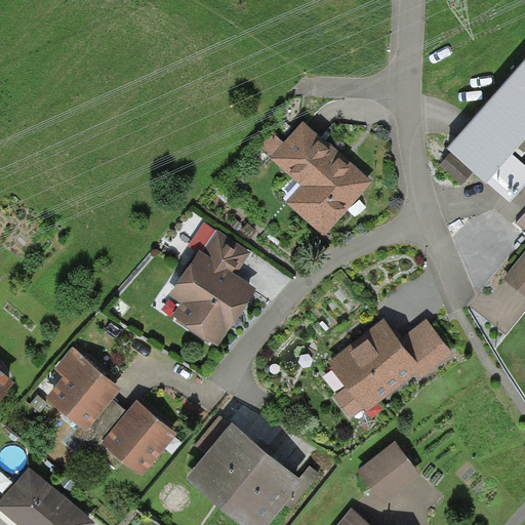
[(524,61),(448,148),(452,153),(475,171),(487,183),(488,182),(513,154),(516,150),(524,138),(524,61)]
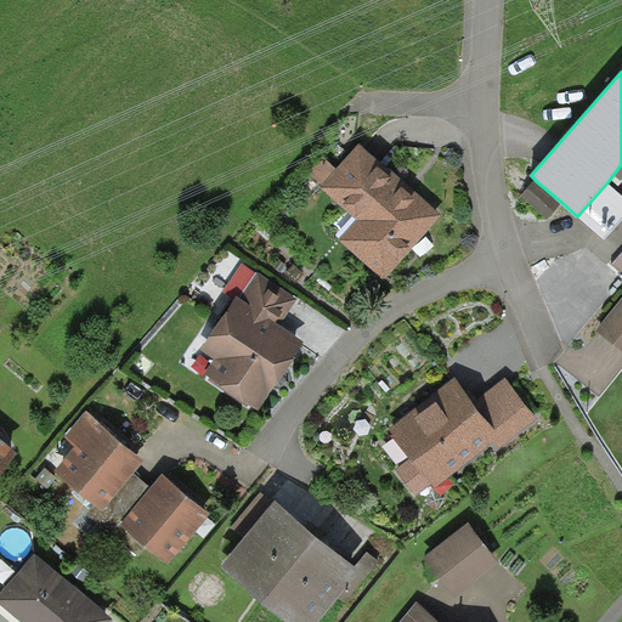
[(412,187),(360,142),(337,169),(322,184),(321,187),(357,220),(340,241),(385,281),(442,214),(412,187)]
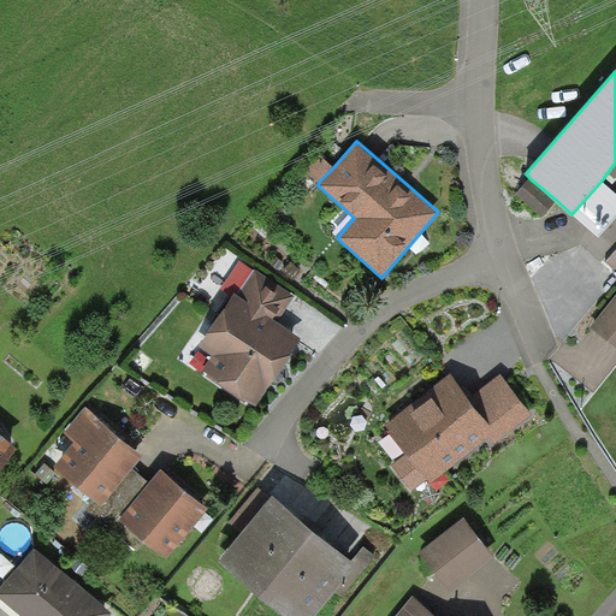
[(319,182),(333,167),(320,154),(306,170),(319,182)]
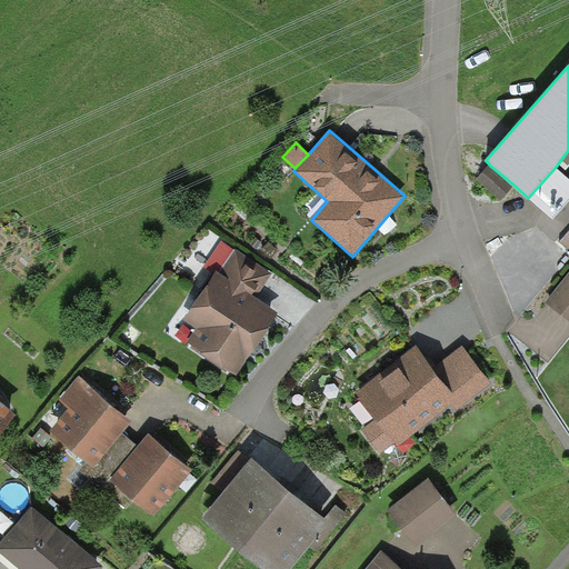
[(568,150),(559,162),(566,170),(568,166),(568,150)]
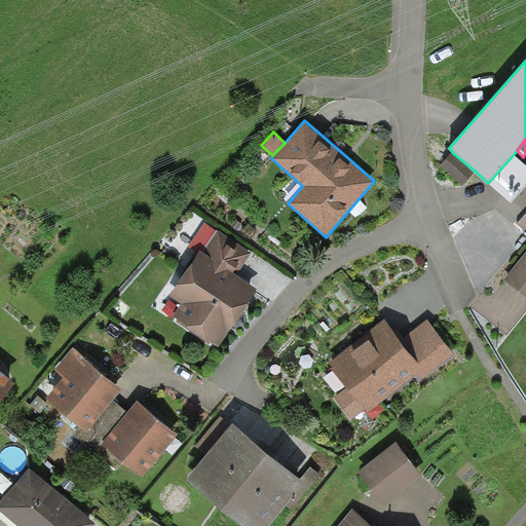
[(463,185),(476,172),(453,153),(441,165),(463,185)]
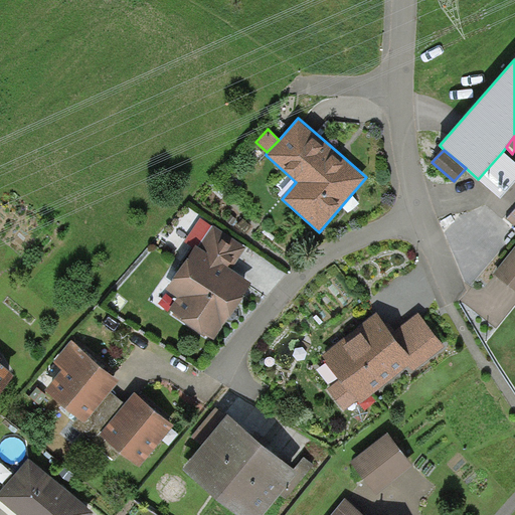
[(514,181),(514,161),(503,151),(479,178),(500,198),(514,181)]
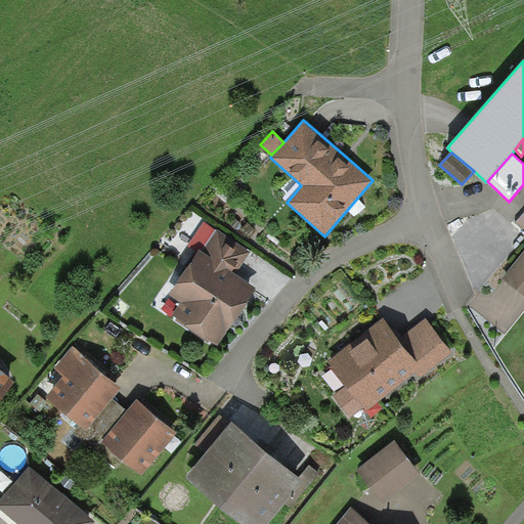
[(251,252),(218,229),(203,252),(236,274),(251,252)]
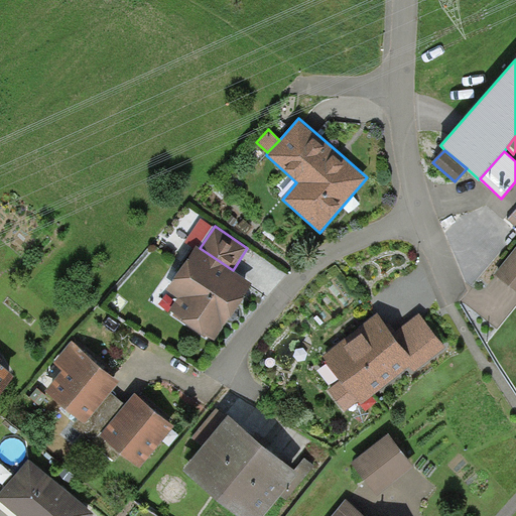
[(200,248),(197,245),(166,289),(178,298),(170,310),(174,313),(173,315),(205,338),(207,336),(215,340),(252,283),(244,278),(233,270),(200,248)]
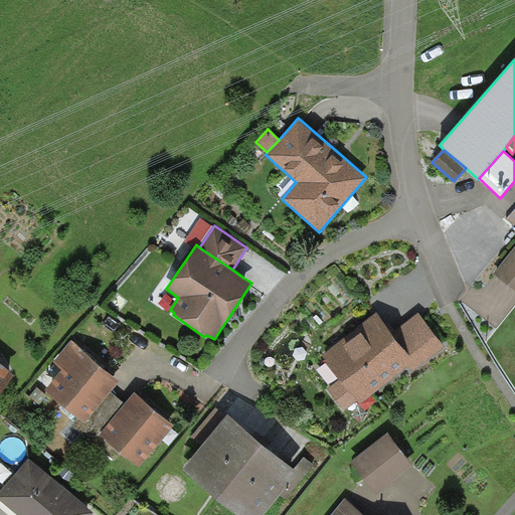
[(514,247),(494,274),(514,291),(514,247)]
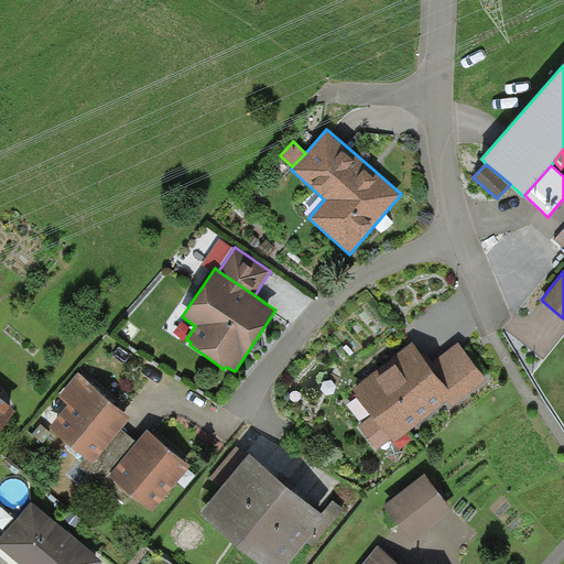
[(431,364),(414,342),(354,390),(359,396),(356,398),(373,416),(359,425),(378,449),(392,440),(394,442),(447,399),(453,396),(431,364)]
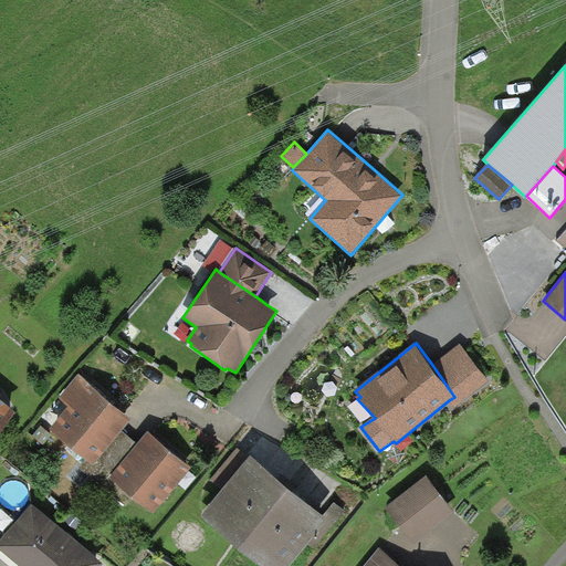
[(489,380),(461,344),(432,365),(454,397),(449,400),(454,408),(489,380)]
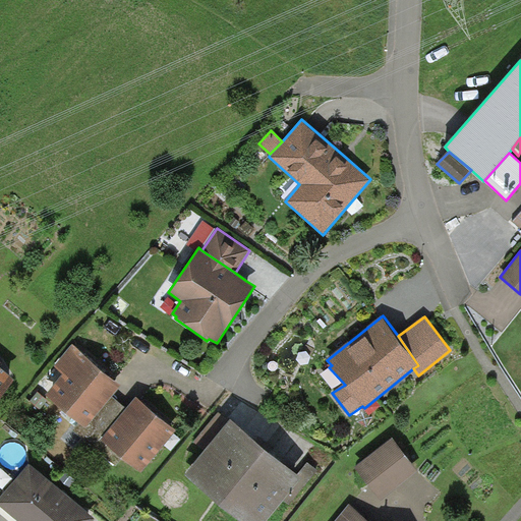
[(121,385),(72,344),(54,366),(63,373),(46,394),(80,422),(87,427),(112,396),(116,390),(121,385)]
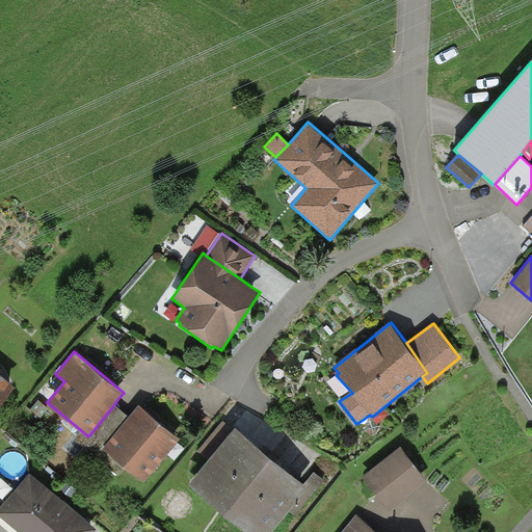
[(0,404),(15,388),(0,375),(0,404)]
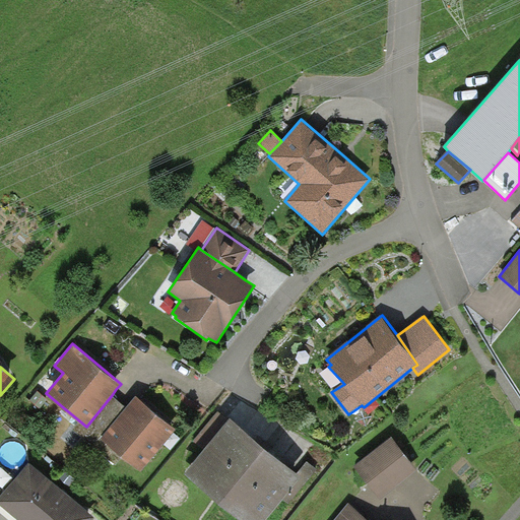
[(127,408),(112,395),(86,427),(80,421),(74,430),(116,464),(123,456),(103,438),(127,408)]
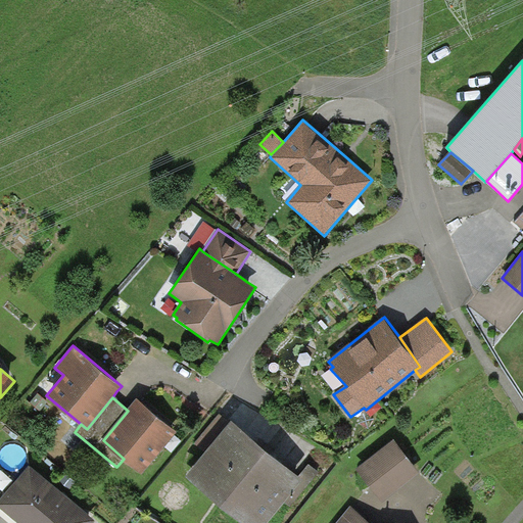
[(177,431),(138,397),(132,405),(128,411),(103,440),(124,459),(142,474),(177,431)]
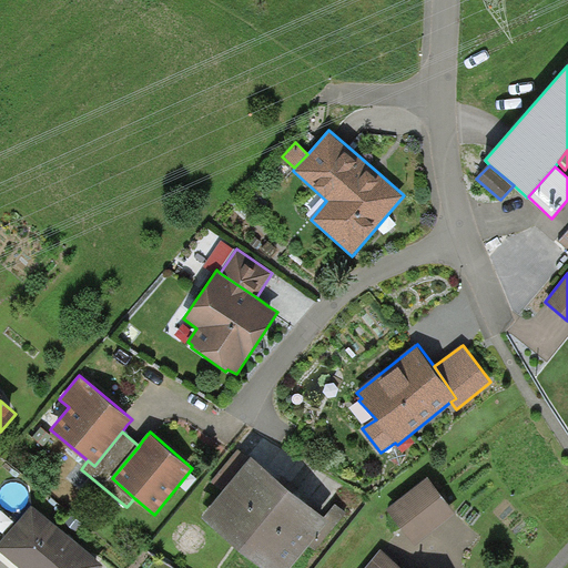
[(224,490),(252,457),(240,448),(212,482),(224,490)]
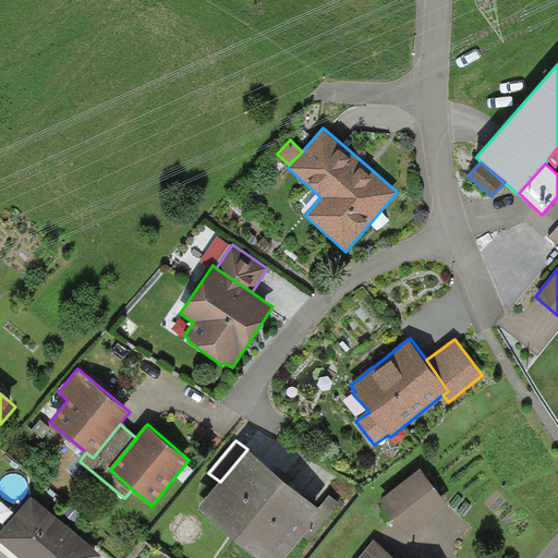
[(318,508),(247,449),(220,482),(198,507),(258,557),(283,557),(303,535),(323,512),(318,508)]
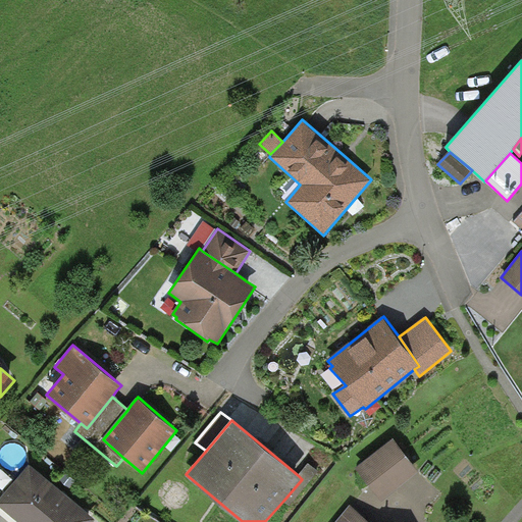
[(419,472),(394,439),(356,468),(381,501),(419,472)]
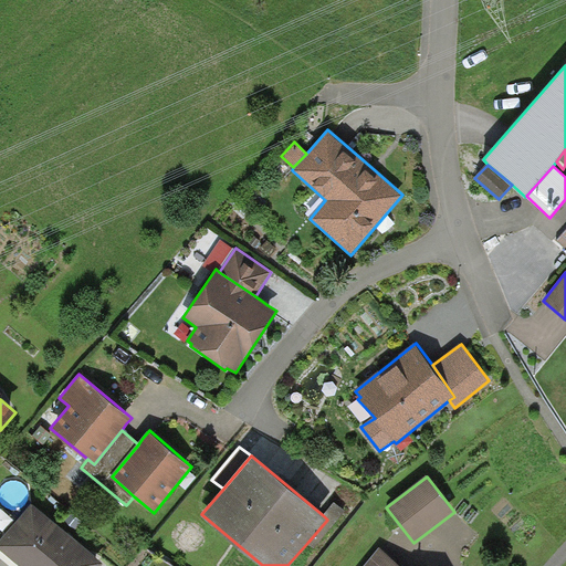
[(307,543),(314,547),(345,511),(335,502),(323,515),(327,520),(307,543)]
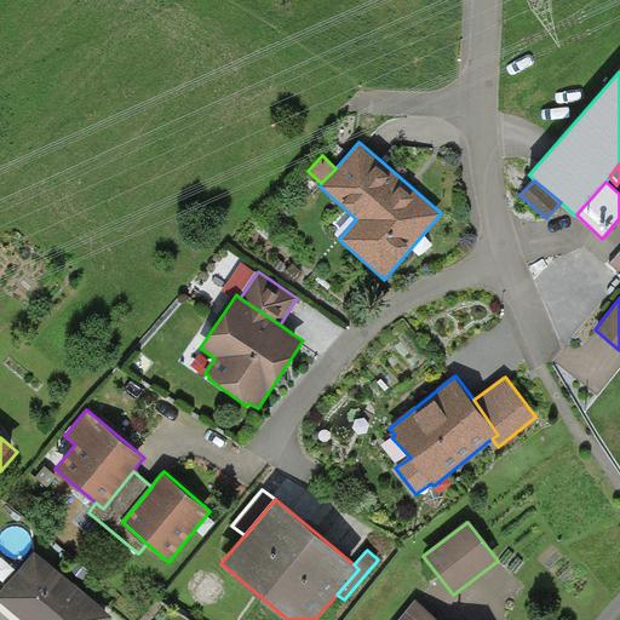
[(110,619),(114,616),(35,551),(0,591),(0,602),(22,619),(110,619)]
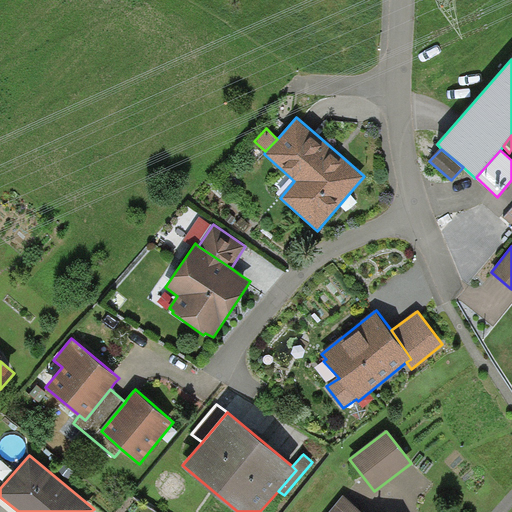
[(364,511),(343,495),(328,511),(364,511)]
